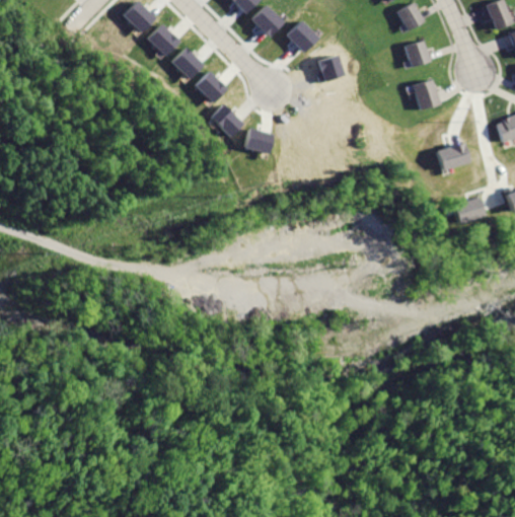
[(230,0),(246,14),(260,0),(230,0)]
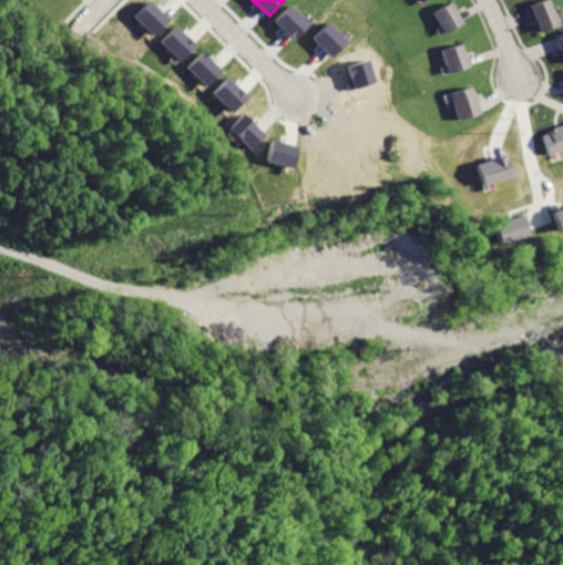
[(532,8),(541,37),(562,30),(553,1),(532,8)]
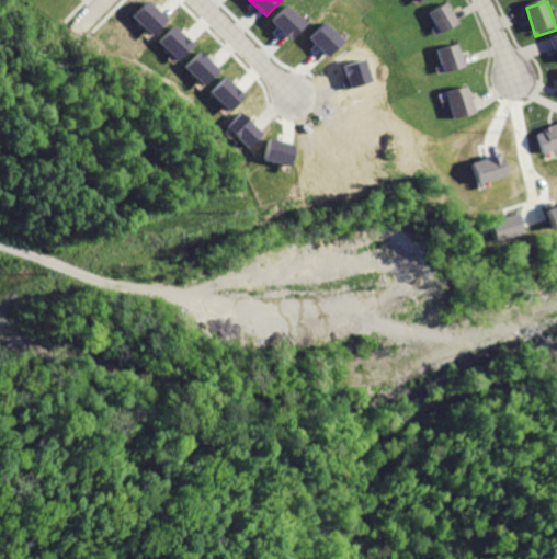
[(425,13),(438,37),(457,27),(446,3),(425,13)]
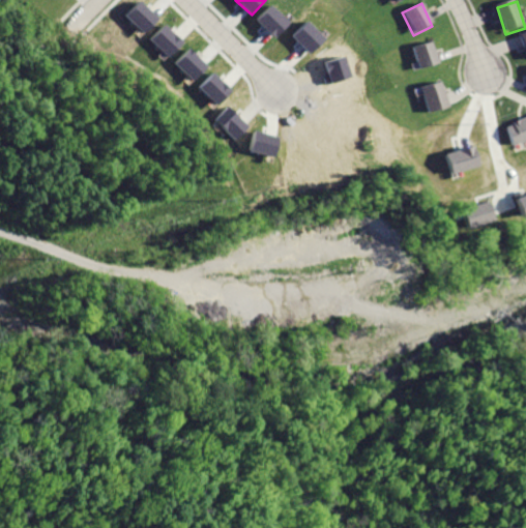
[(159,21),(142,4),(130,17),(148,33),(159,21)]
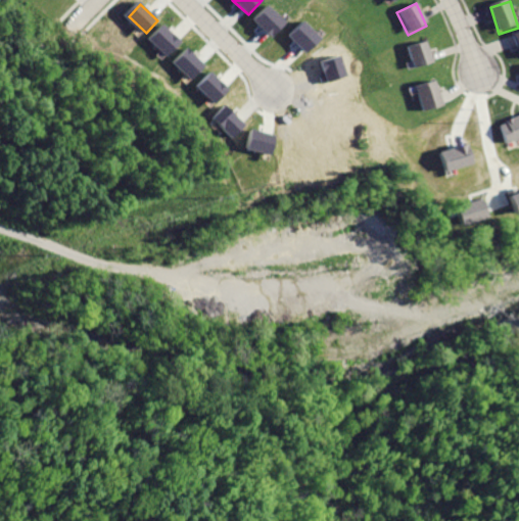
[(286,22),(268,6),(254,21),(272,38),(286,22)]
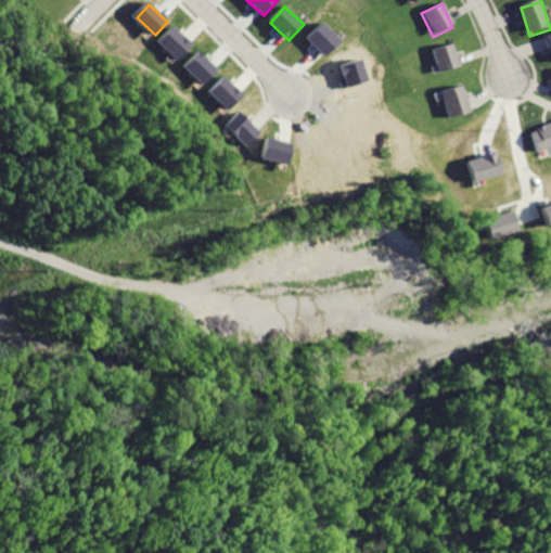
[(307,39),(327,56),(341,41),(322,23),(307,39)]
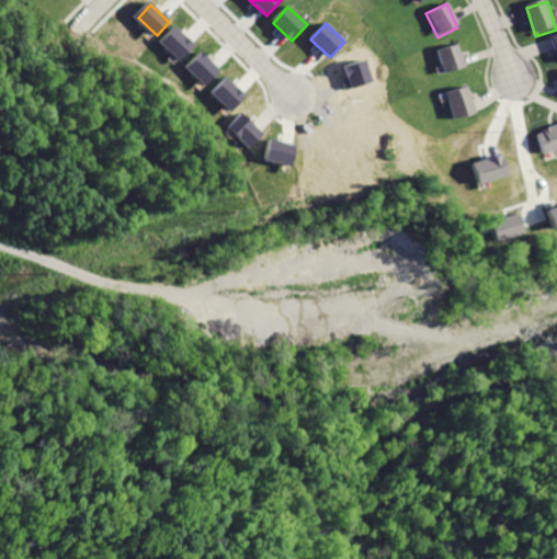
[(162,44),(181,61),(196,45),(178,27),(162,44)]
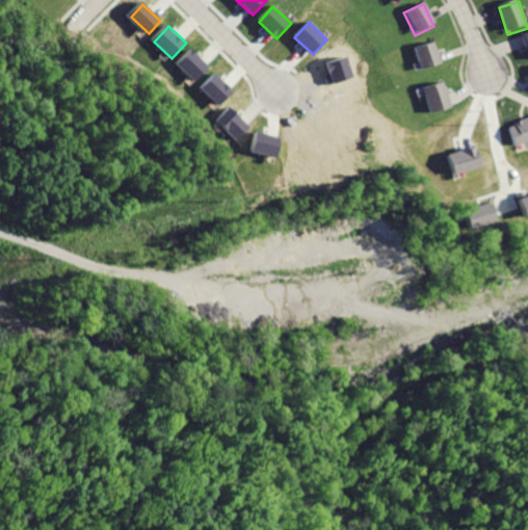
[(414,48),(421,72),(440,67),(432,43),(414,48)]
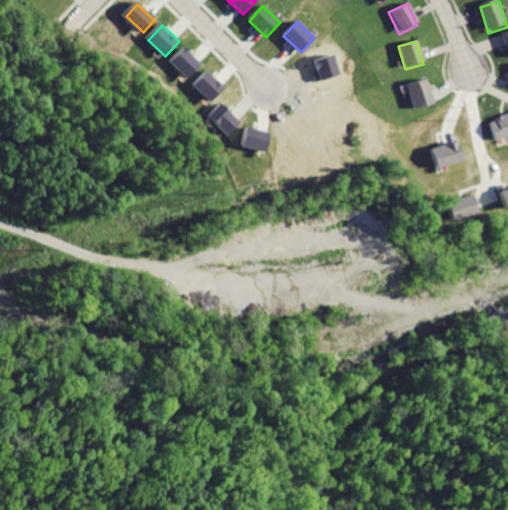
[(212,102),(226,87),(209,70),(195,85),(212,102)]
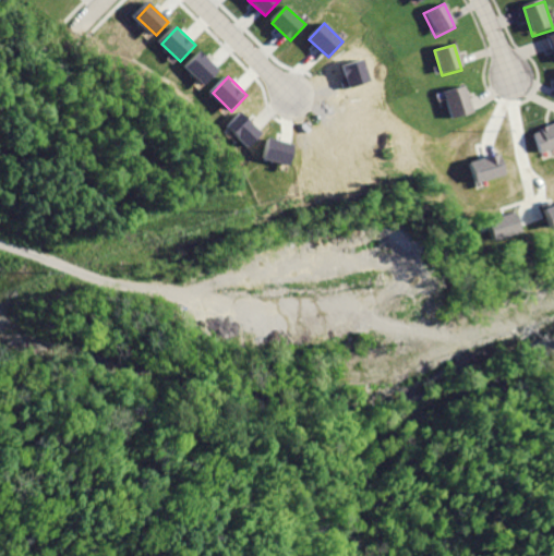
[(444,96),(452,123),(471,118),(464,91),(444,96)]
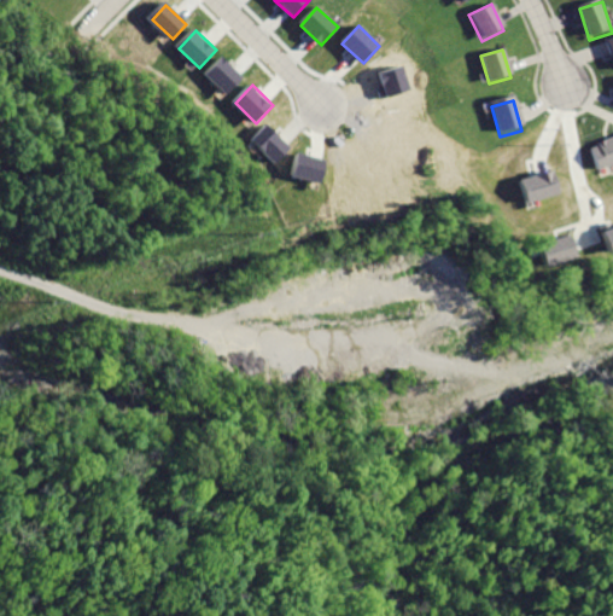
[(278,164),(292,147),(268,126),(254,141),(278,164)]
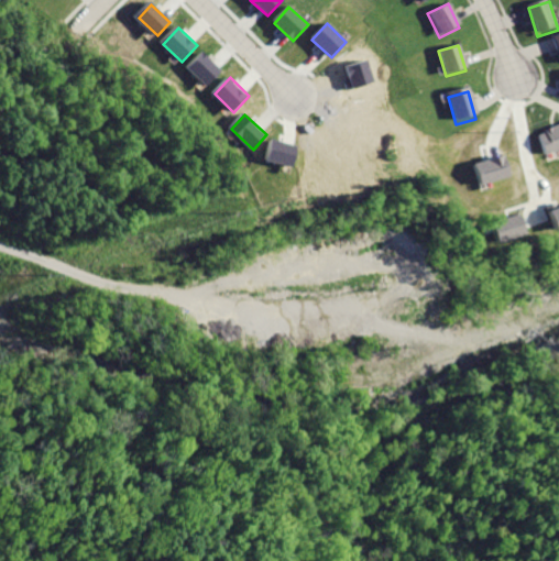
[(558,124),(535,133),(543,155),(558,150),(558,124)]
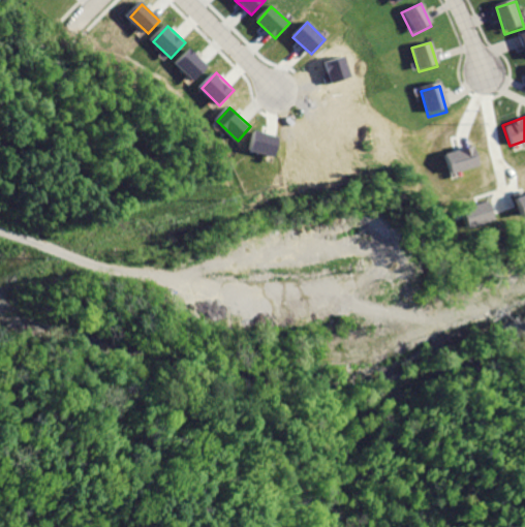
[(281,138),(257,131),(252,152),(276,158),(281,138)]
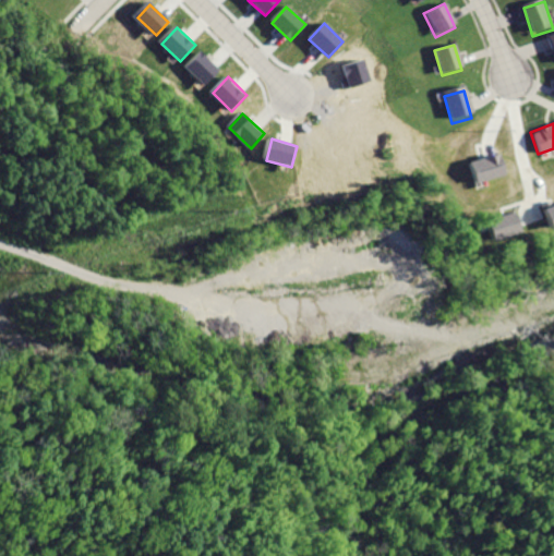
[(474,183),(503,176),(497,155),(469,162),(474,183)]
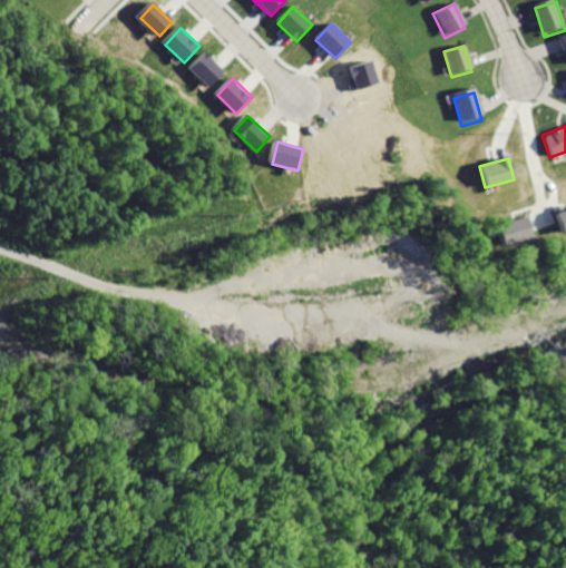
[(562,236),(565,235),(565,211),(563,206),(553,211),(562,236)]
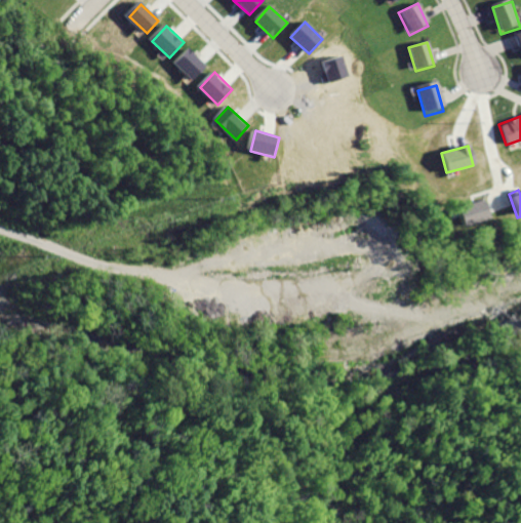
[(465,227),(490,219),(484,200),(459,208),(465,227)]
